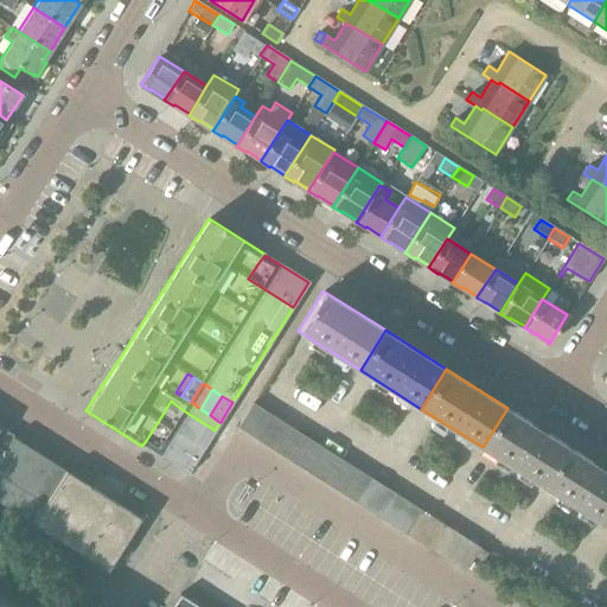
[(171,401),(158,422),(168,429),(181,409),(171,401)]
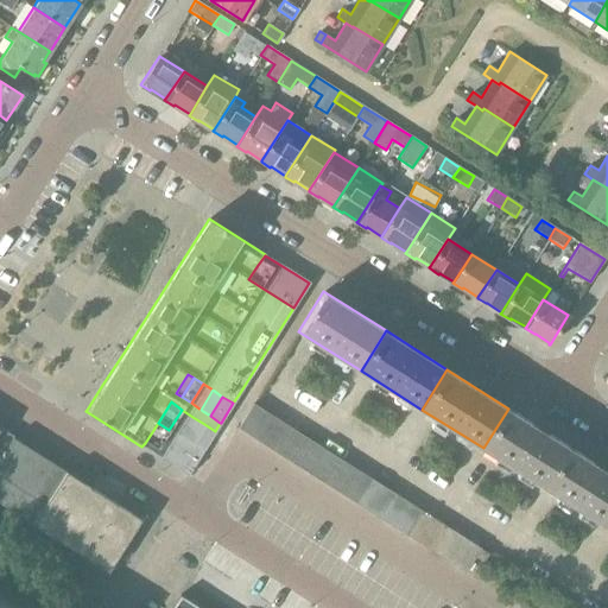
[(265,411),(253,403),(236,428),(249,435),(265,411)]
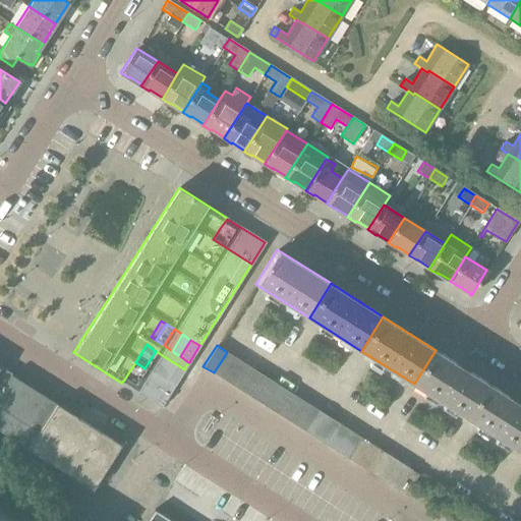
[(436,350),(414,384),(467,417),(488,384),(436,350)]
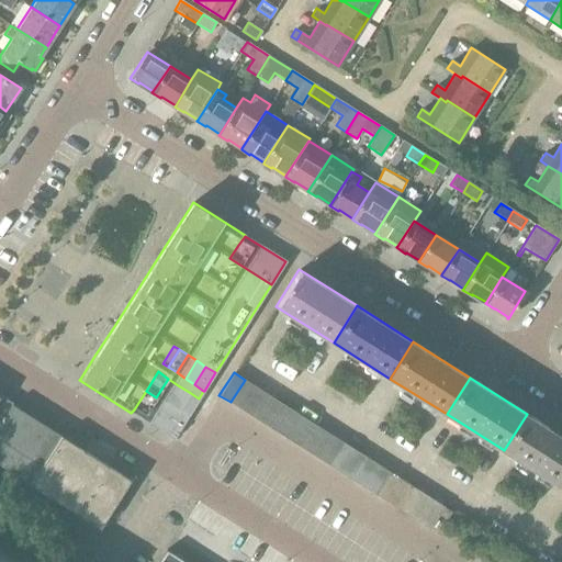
[(168,379),(156,397),(166,404),(178,385),(168,379)]
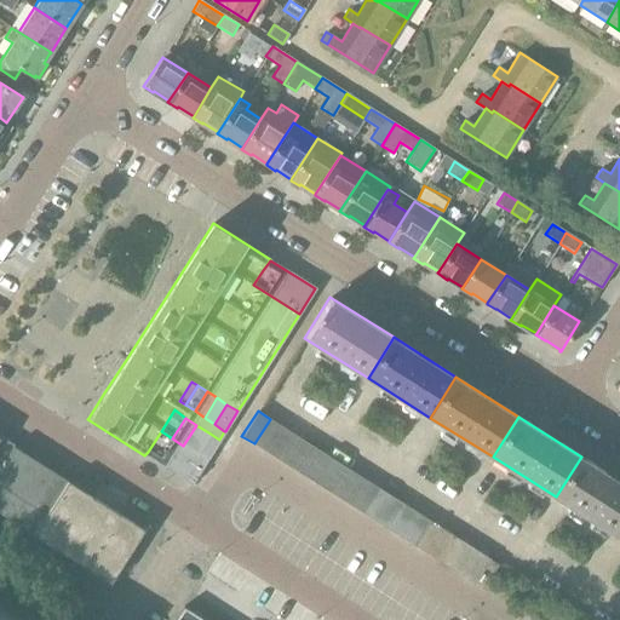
[(254,443),(267,452),(282,426),(270,419),(254,443)]
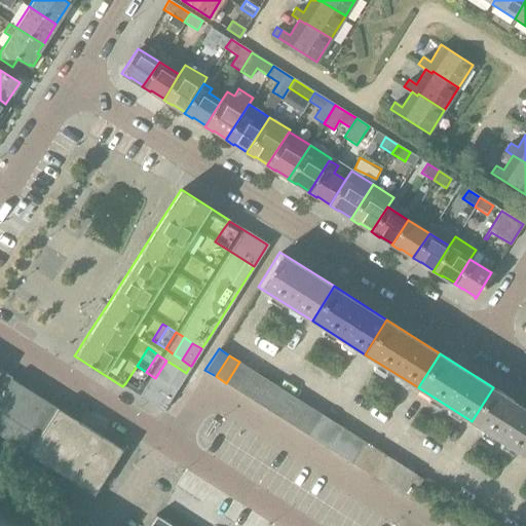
[(166,361),(155,378),(165,383),(177,367),(166,361)]
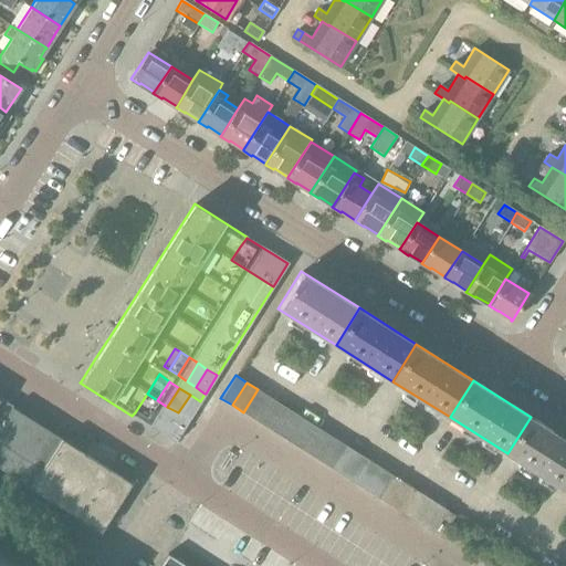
[(243,412),(255,420),(270,397),(258,389),(243,412)]
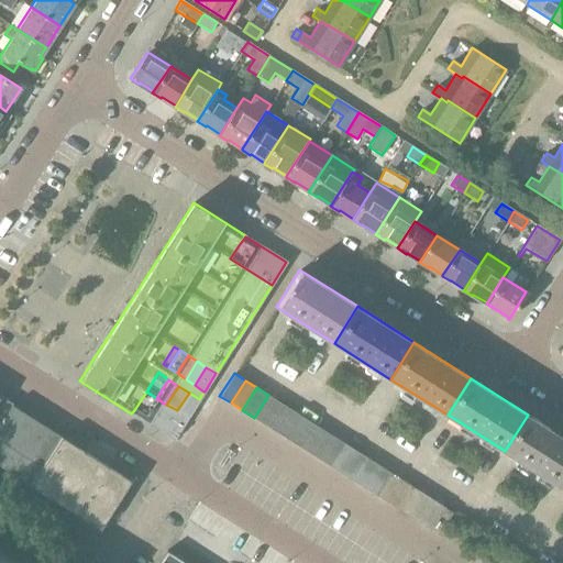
[(134,410),(131,414),(161,432),(173,440),(187,417),(177,410),(166,405),(156,398),(146,392),(134,410)]
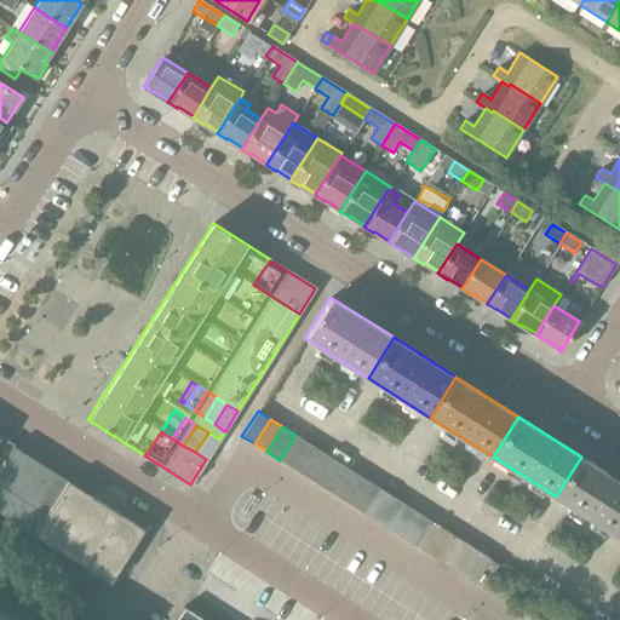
[(208,432),(195,452),(206,459),(219,440),(208,432)]
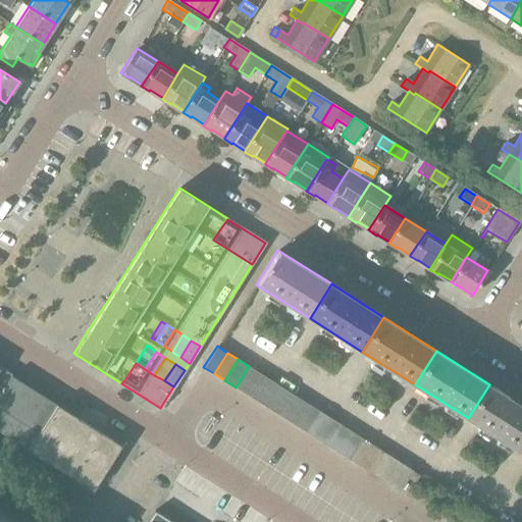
[(259,372),(249,366),(236,387),(245,394),(259,372)]
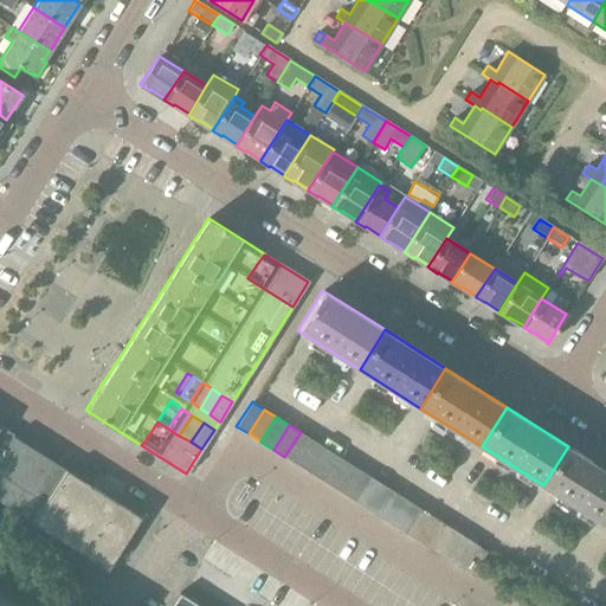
[(284,457),(297,464),(311,439),(301,432),(284,457)]
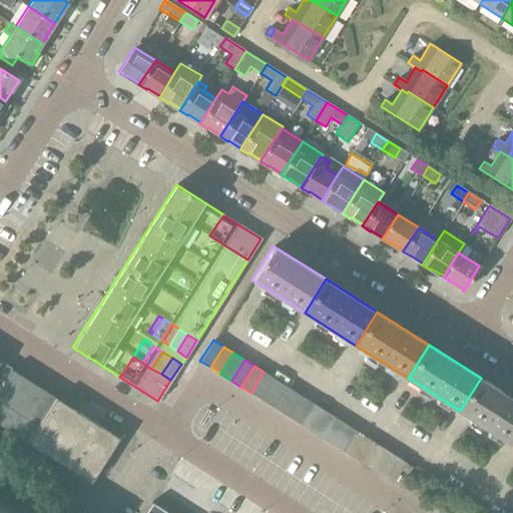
[(0,370),(0,423),(26,440),(26,441),(27,442),(47,410),(55,397),(53,396),(53,397),(10,370),(11,370),(10,369),(6,374),(0,370)]
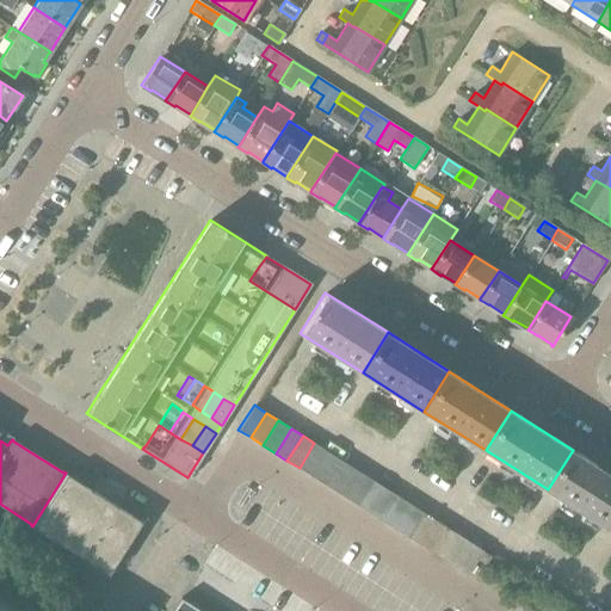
[(312,475),(327,451),(314,443),(300,468),(312,475)]
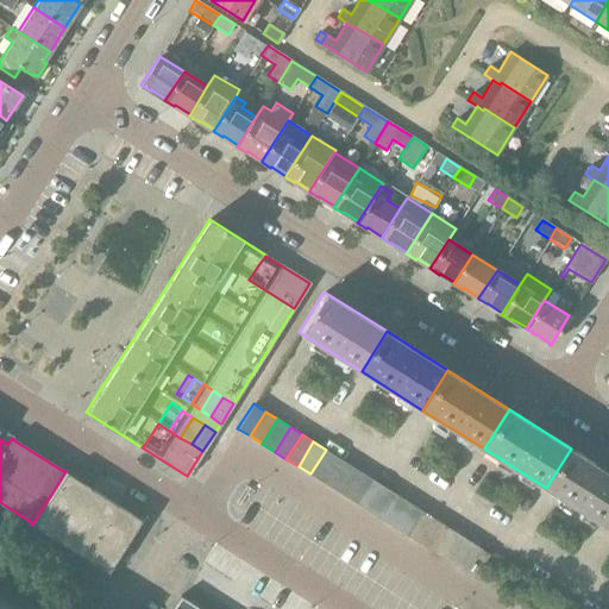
[(608,471),(571,449),(546,488),(608,528),(608,526),(608,471)]
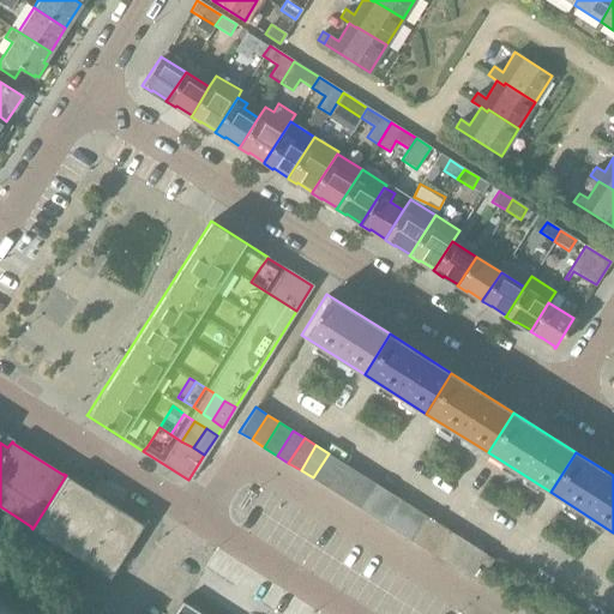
[(313,477),(325,486),(341,461),(329,453),(313,477)]
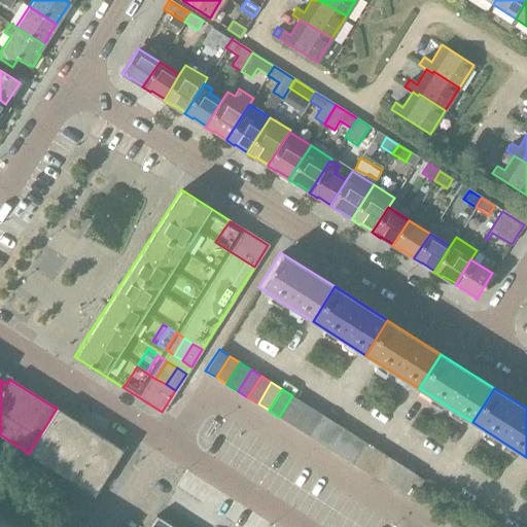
[(290,421),(303,402),(292,395),(279,417),(289,423),(290,421)]
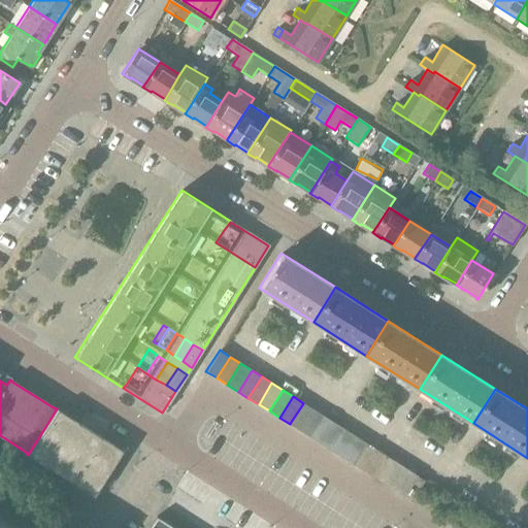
[(303,403),(291,422),(290,424),(300,431),(305,422),(314,409),(303,403)]
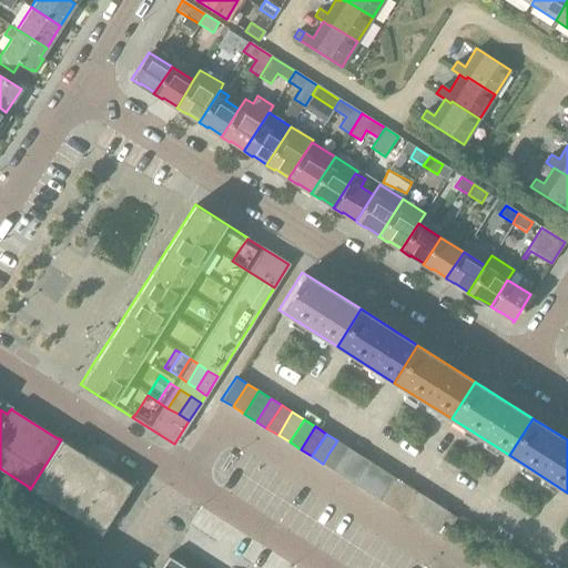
[(52,454),(30,489),(32,490),(32,489),(107,536),(111,528),(107,525),(132,484),(61,439),(52,454)]
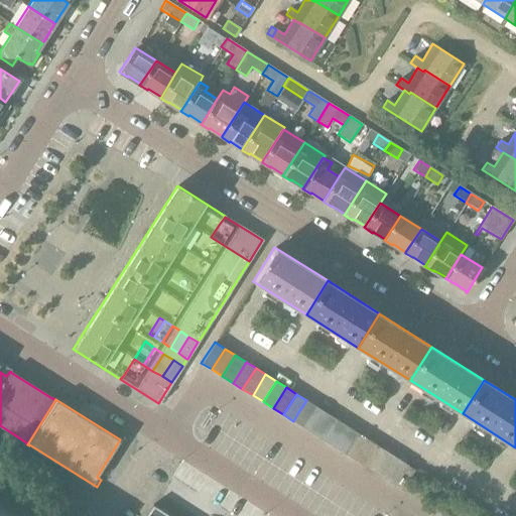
[(313,412),(316,406),(306,400),(298,412),(293,421),(304,428),(313,412)]
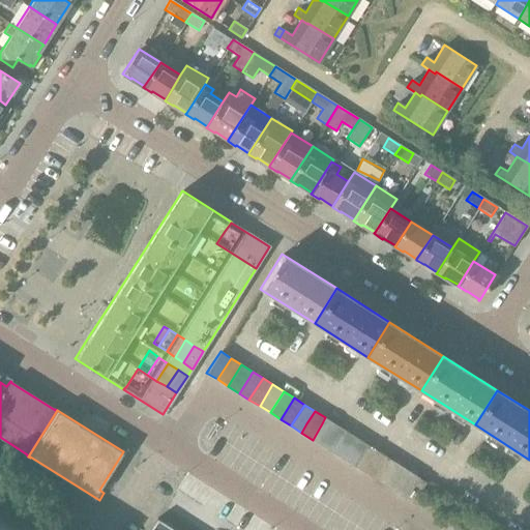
[(325,417),(322,423),(313,440),(323,446),(336,424),(325,417)]
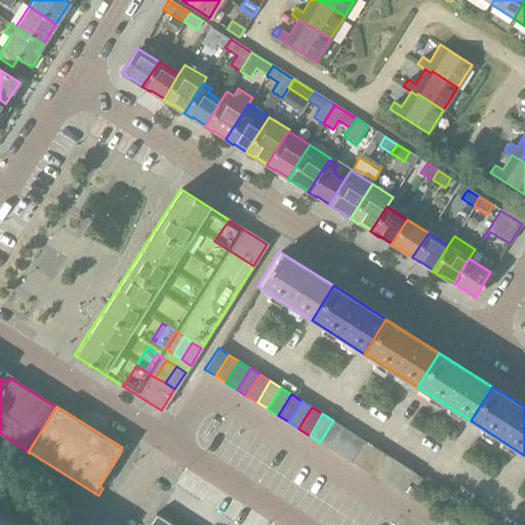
[(330,448),(344,428),(333,420),(320,442),(330,448)]
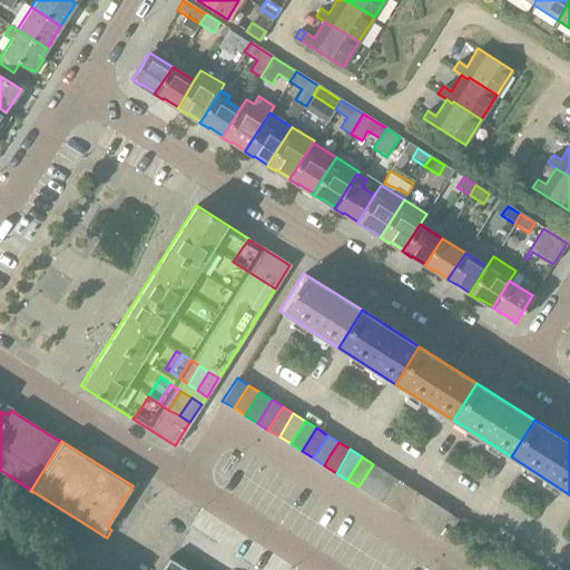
[(384,471),(373,464),(359,487),(370,494),(384,471)]
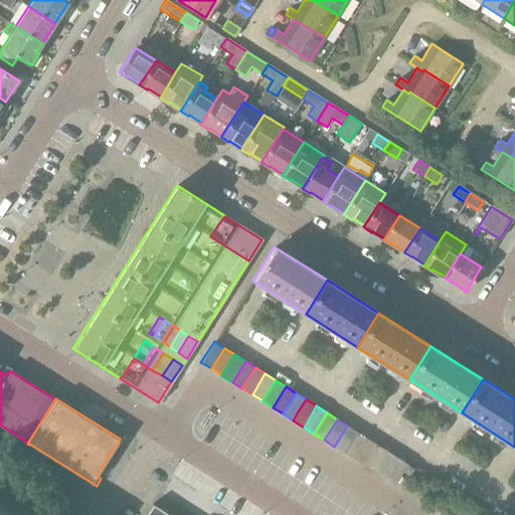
[(357,433),(347,425),(334,447),(344,453),(357,433)]
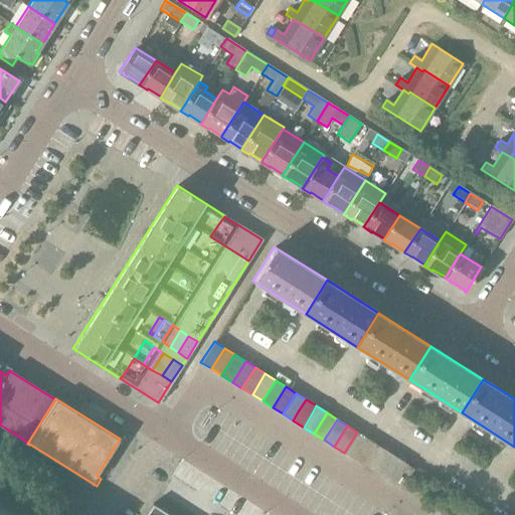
[(367,439),(357,433),(344,453),(354,459),(367,439)]
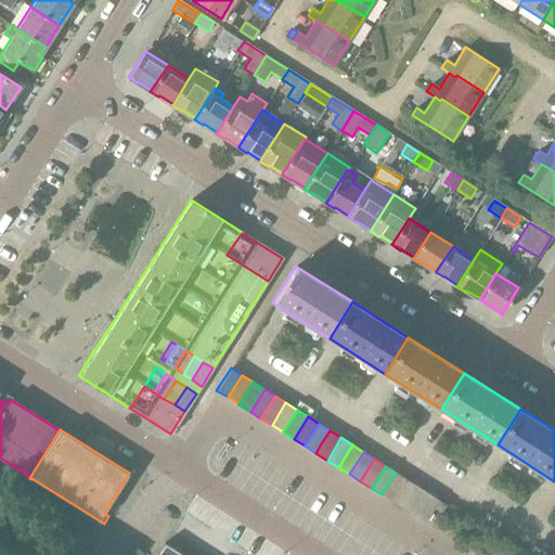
[(407,479),(396,473),(382,494),(392,502),(407,479)]
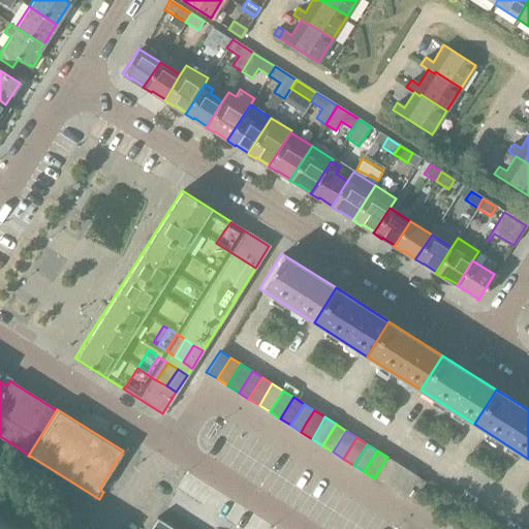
[(398,464),(387,457),(374,478),(384,485),(398,464)]
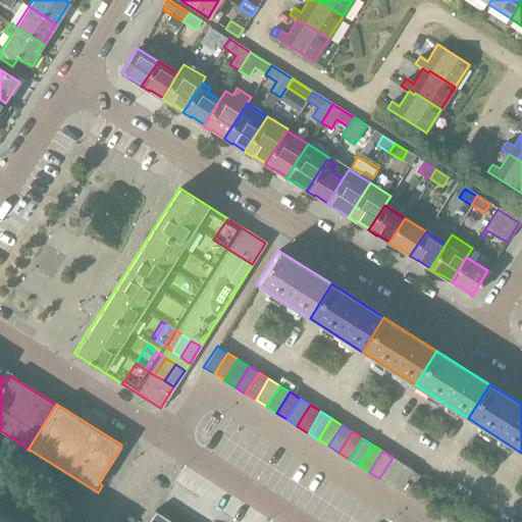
[(403,464),(393,458),(379,478),(389,485),(403,464)]
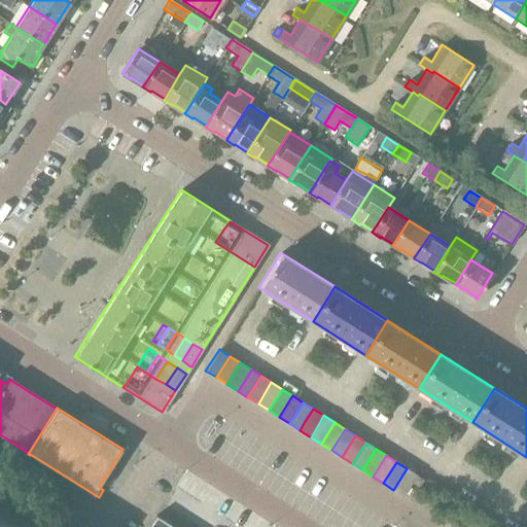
[(416,475),(407,468),(393,490),(402,495),(411,482),(416,475)]
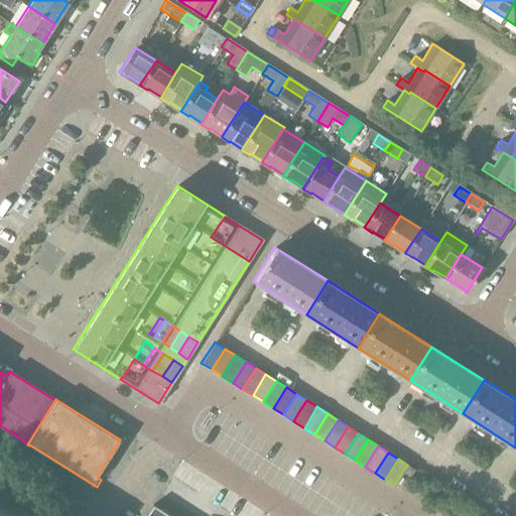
[(408,467),(404,473),(408,476),(410,477),(414,471),(408,467)]
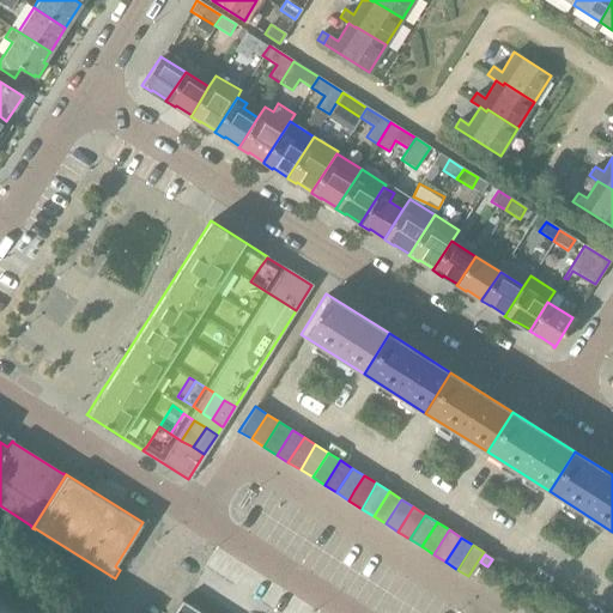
[(174,612),(173,612),(202,612),(186,602),(182,600),(182,599),(174,612)]
